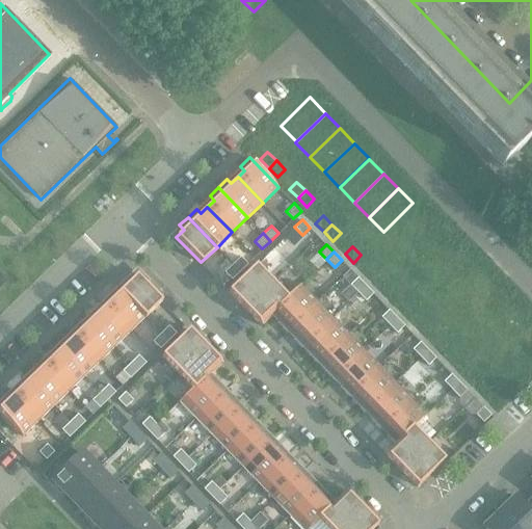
[(361,255),(353,263),(363,271),(370,264),(361,255)]
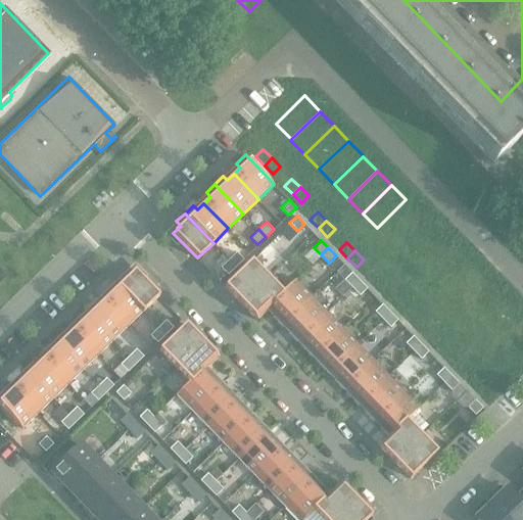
[(243,258),(236,251),(229,258),(236,266),(243,258)]
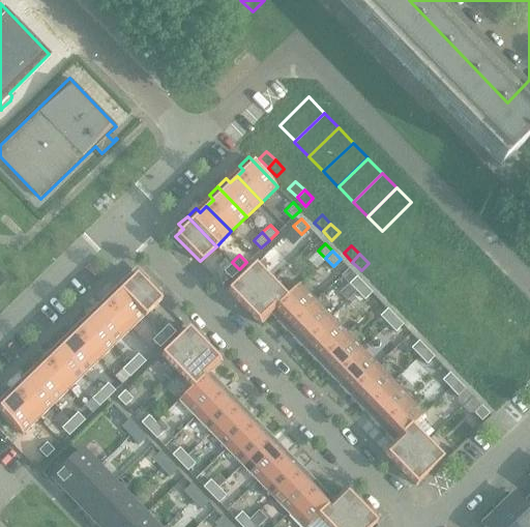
[(239,269),(232,262),(224,269),(231,277),(239,269)]
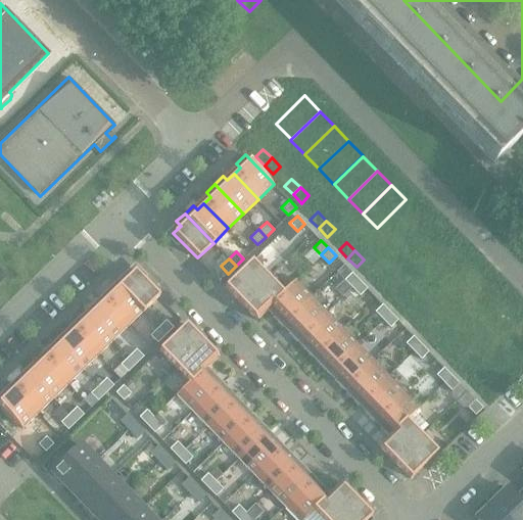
[(240,301),(267,276),(251,260),(224,285),(240,301)]
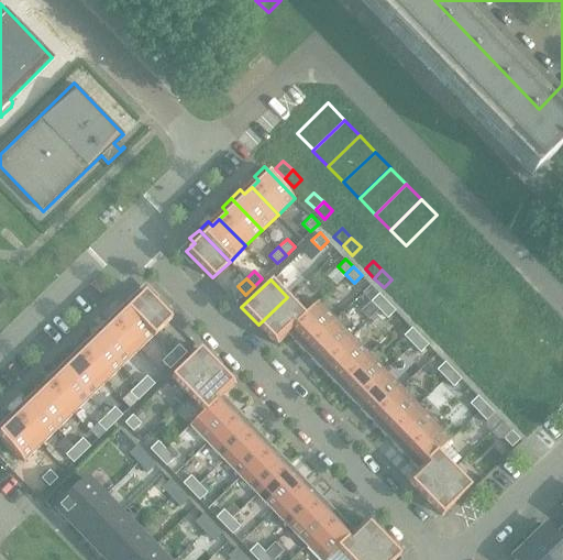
[(170,318),(154,300),(144,291),(136,298),(132,294),(123,303),(154,335),(170,318)]
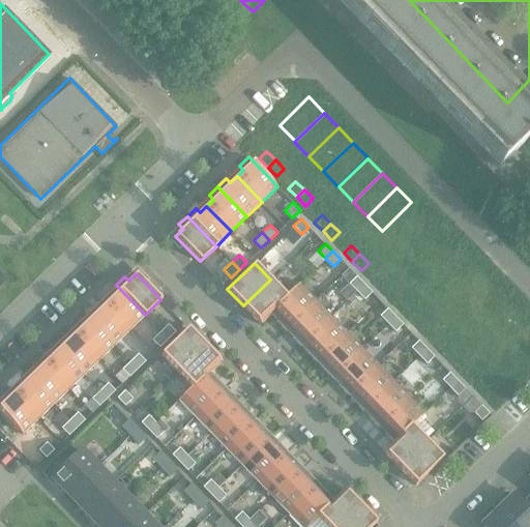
[(364,283),(356,275),(349,283),(356,291),(364,283)]
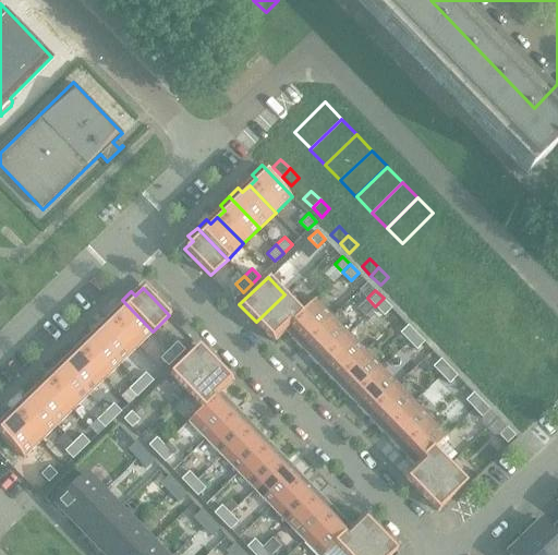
[(273,339),(316,298),(315,297),(301,311),(284,294),(256,322),(273,339)]
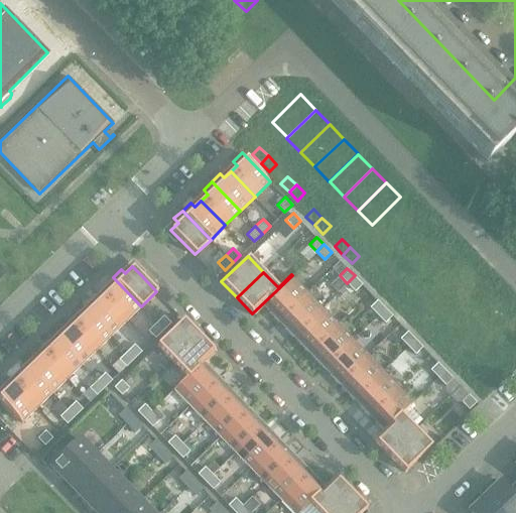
[(376,274),(369,281),(377,290),(385,282),(376,274)]
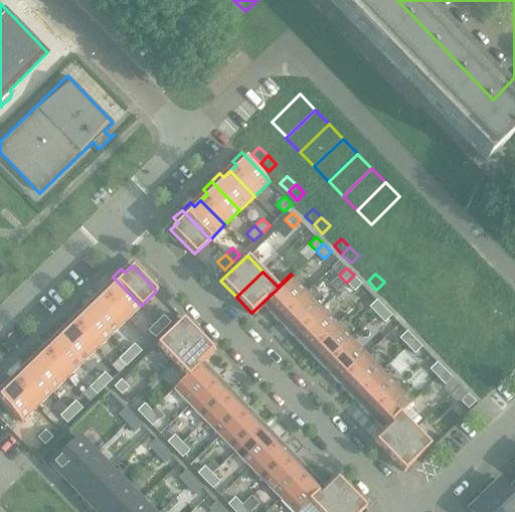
[(277,319),(307,290),(292,275),(251,313),(252,314),(267,301),(273,307),(269,311),(277,319)]
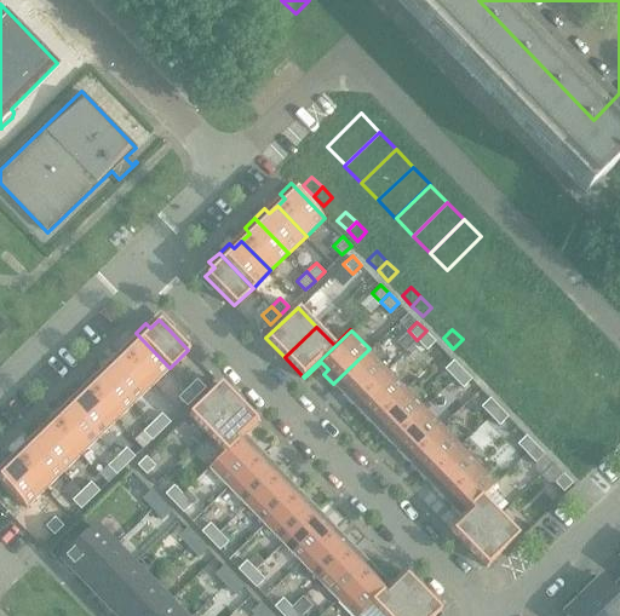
[(435,340),(426,330),(417,340),(426,349),(435,340)]
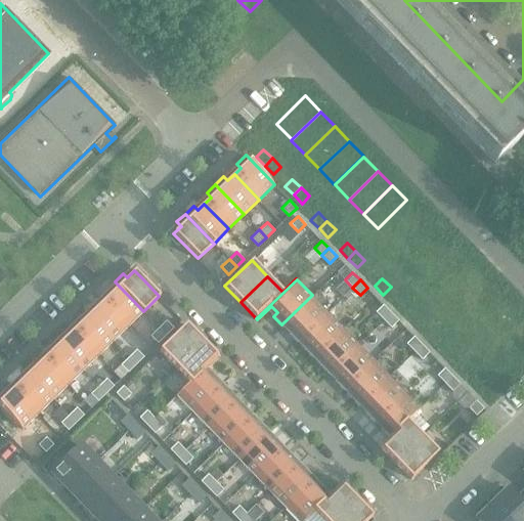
[(143,311),(115,281),(106,290),(111,294),(103,301),(128,326),(143,311)]
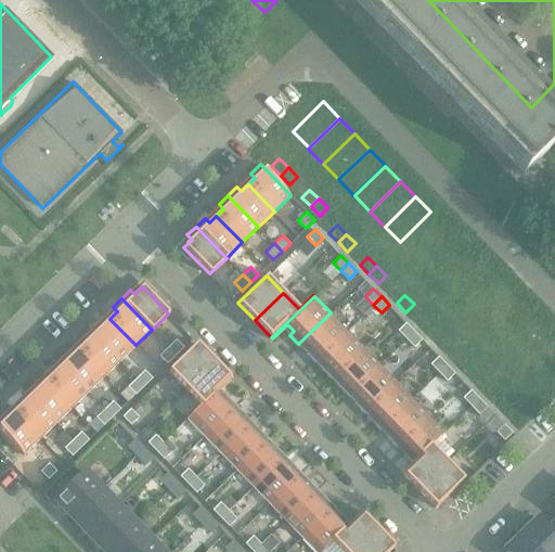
[(414,304),(405,312),(415,321),(423,313),(414,304)]
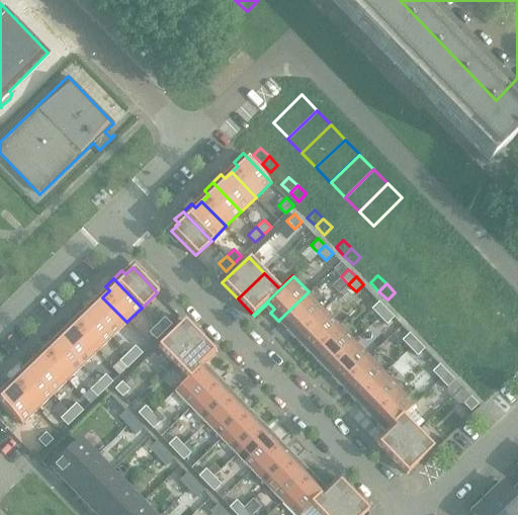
[(293,337),(324,308),(309,291),(278,321),(279,322),(283,318),(289,324),(285,329),(293,337)]
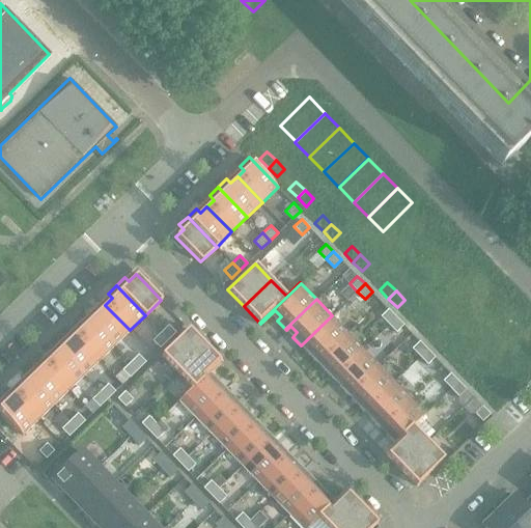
[(130,330),(105,305),(99,311),(94,306),(86,314),(115,344),(130,330)]
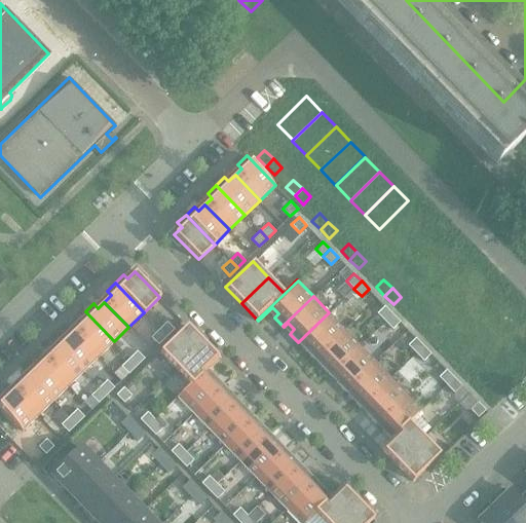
[(392,312),(384,305),(377,312),(384,321),(392,312)]
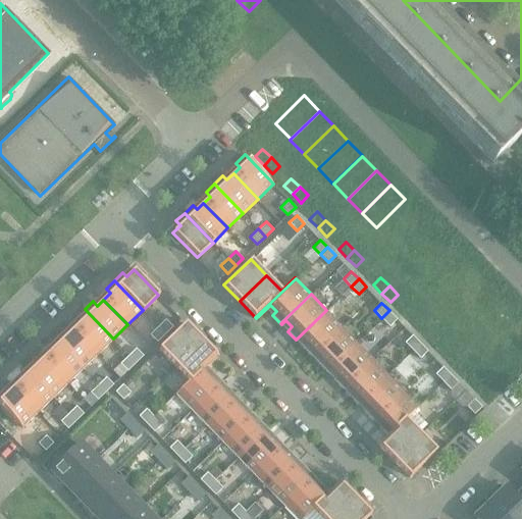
[(410,307),(402,315),(411,323),(418,315),(410,307)]
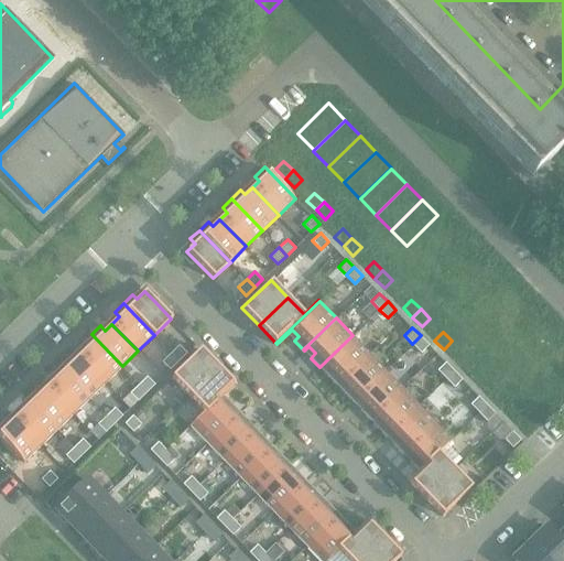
[(122,366),(91,334),(82,344),(87,348),(79,355),(106,383),(122,366)]
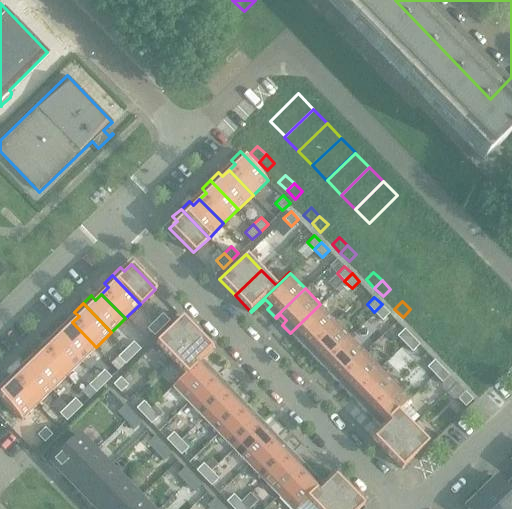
[(305,348),(335,319),(320,304),(290,333),(291,334),(295,329),(301,336),(297,340),(305,348)]
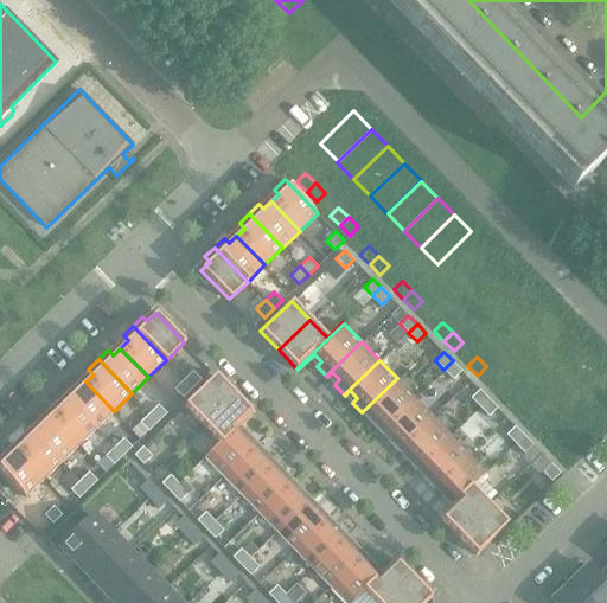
[(461,370),(453,360),(443,370),(453,378),(461,370)]
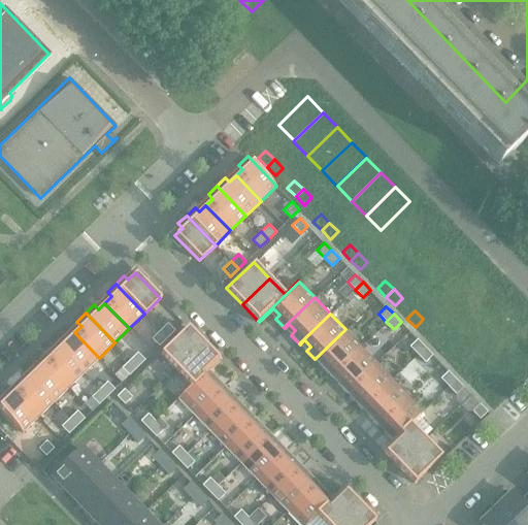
[(423,319),(416,327),(425,335),(432,328),(423,319)]
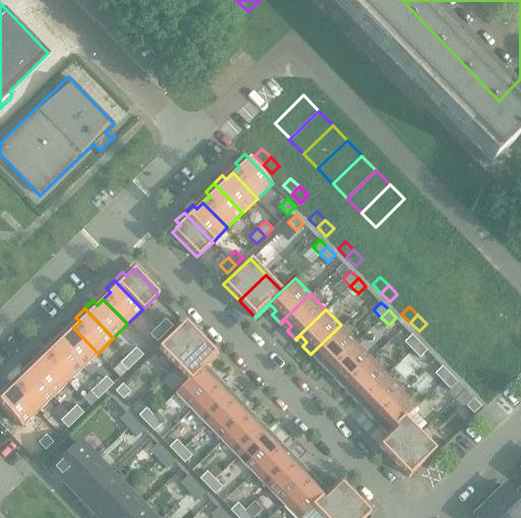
[(173,325),(165,318),(158,325),(165,332),(173,325)]
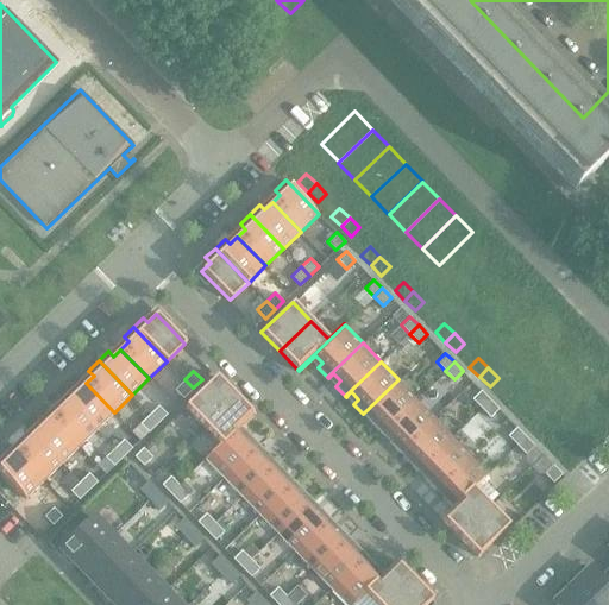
[(203,426),(234,395),(217,376),(184,407),(203,426)]
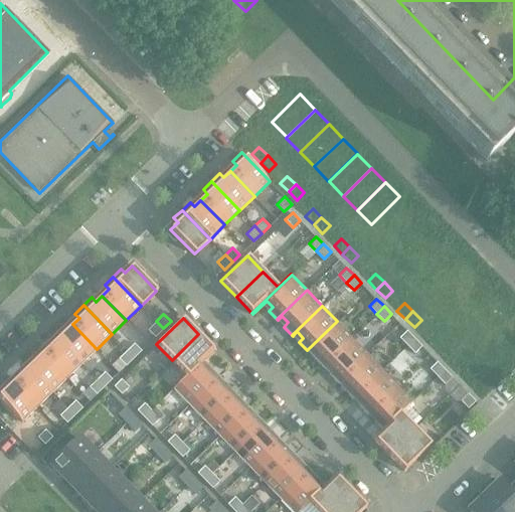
[(155,336),(163,328),(156,321),(148,329),(155,336)]
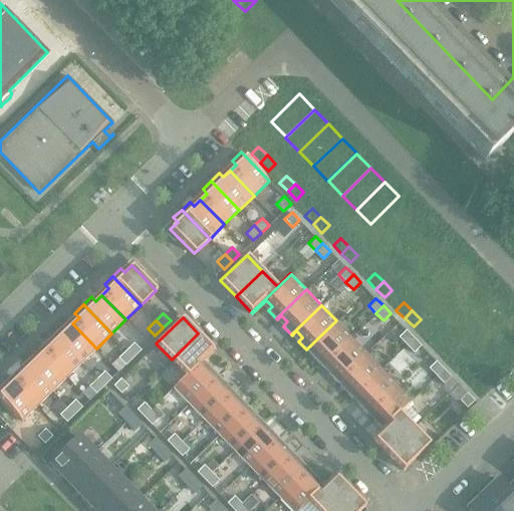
[(321,365),(351,336),(336,320),(306,349),(307,350),(311,346),(317,352),(313,357),(321,365)]
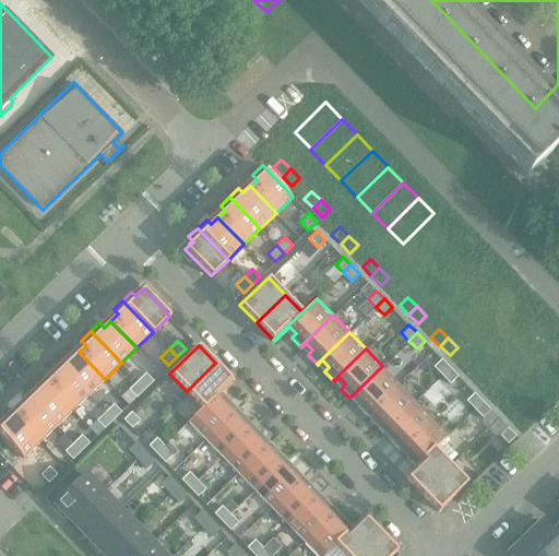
[(105,379),(79,352),(72,358),(68,354),(58,363),(88,394),(105,379)]
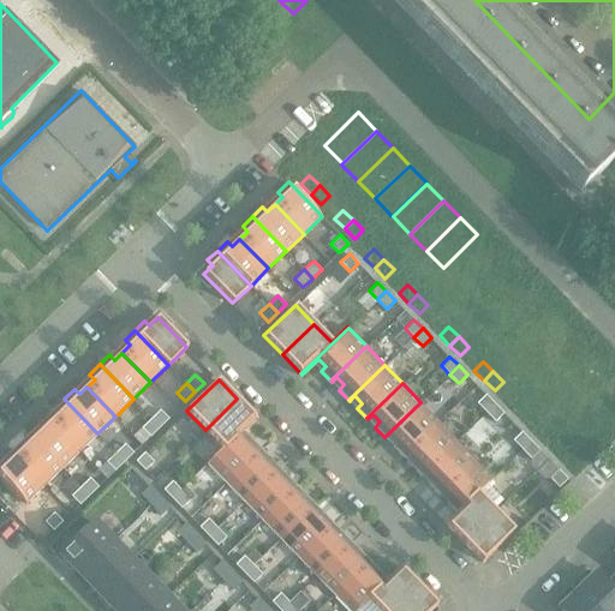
[(495,402),(485,394),(477,402),(485,411),(495,402)]
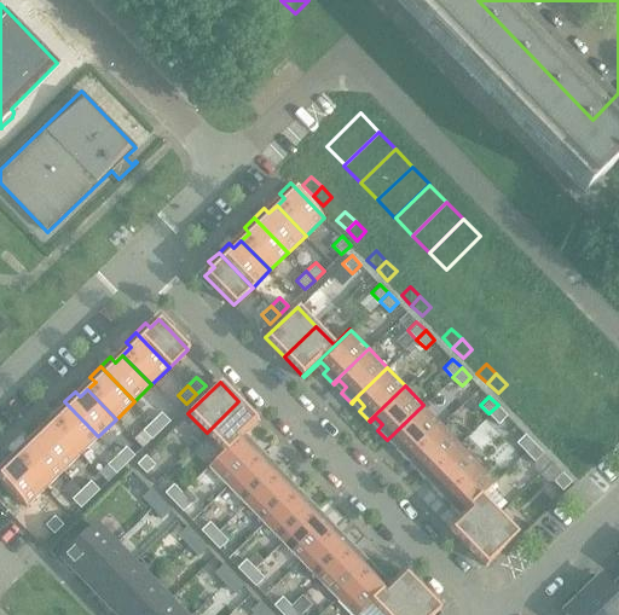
[(520,399),(512,408),(522,418),(531,410),(520,399)]
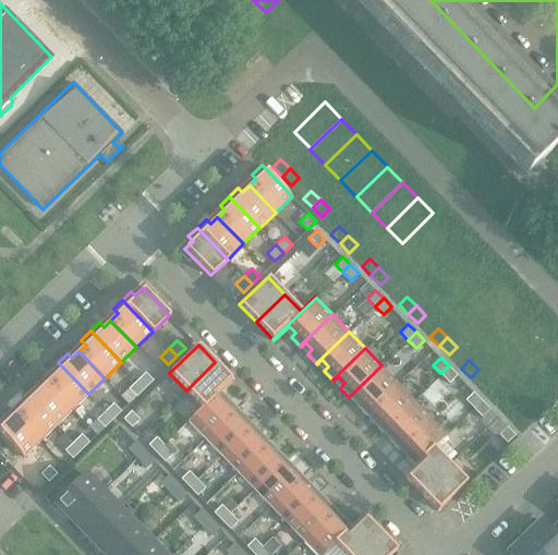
[(88,394),(58,362),(49,371),(53,375),(47,382),(73,409),(88,394)]
